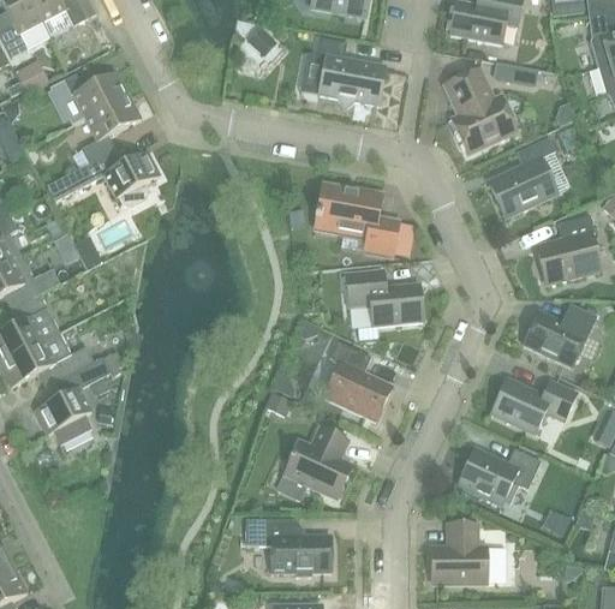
[(0,28),(0,34),(11,57),(28,48),(52,35),(34,0),(1,0),(12,22),(0,28)]
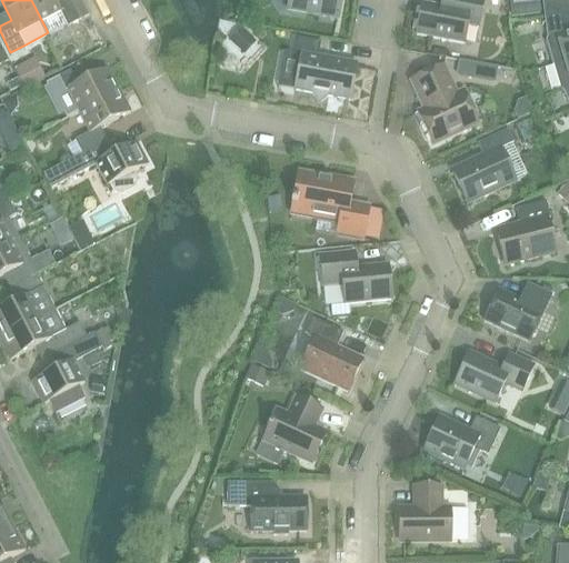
[(31,0),(48,32),(68,23),(81,16),(89,12),(82,0),(31,0)]
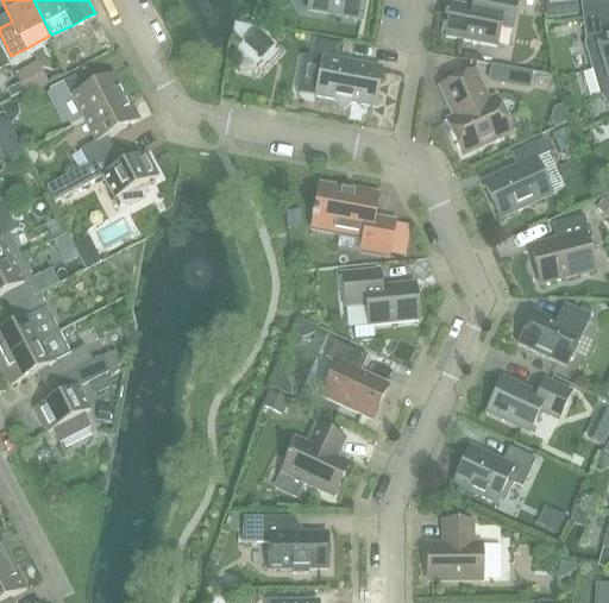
[(307,0),(307,6),(363,17),(365,0),(307,0)]
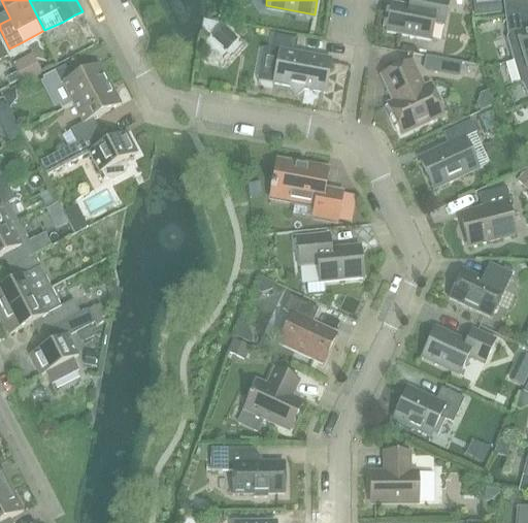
[(444,24),(449,0),(409,0),(409,2),(397,0),(391,0),(386,29),(432,37),(434,22),(444,24)]
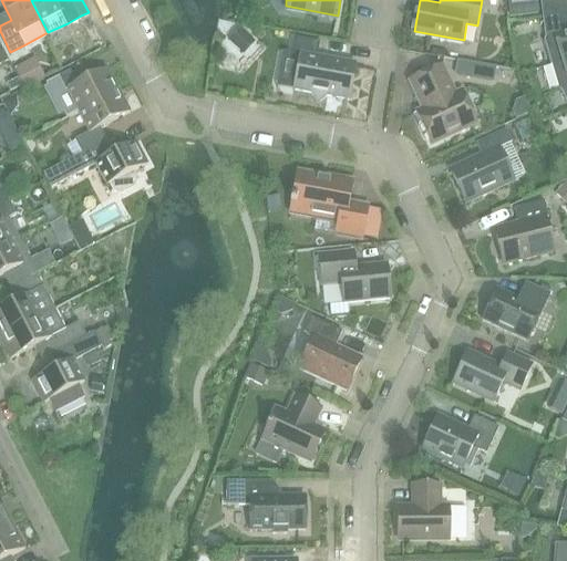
[(508,0),(509,14),(537,11),(535,0),(508,0)]
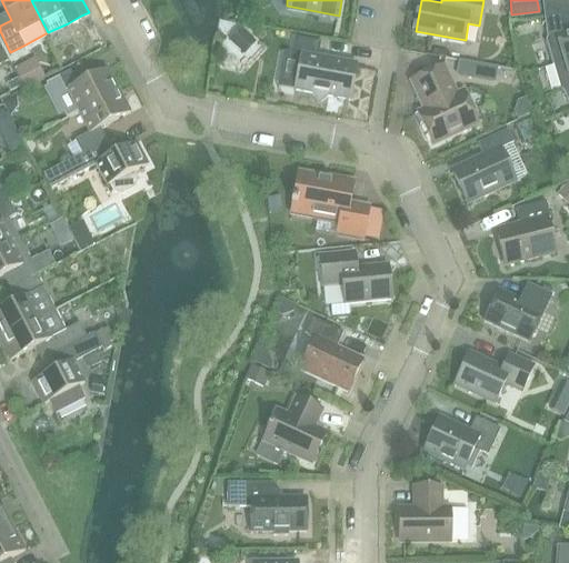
[(543,0),(546,14),(568,11),(568,0),(543,0)]
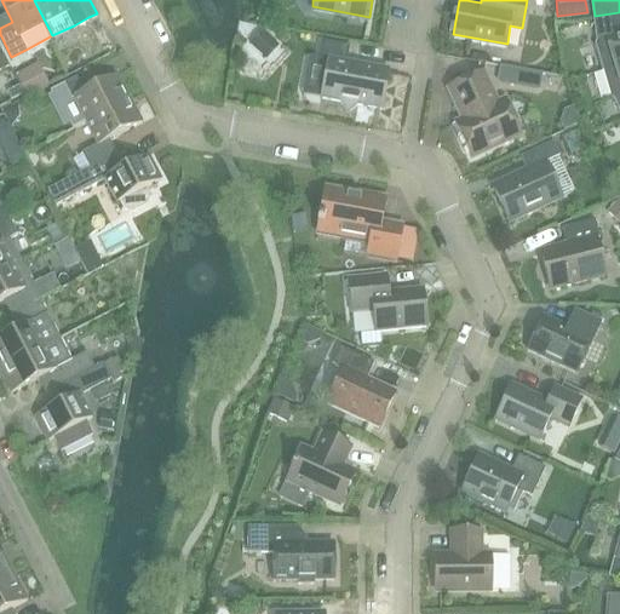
[(596,39),(604,67),(619,62),(619,12),(595,16),(597,39),(596,39)]
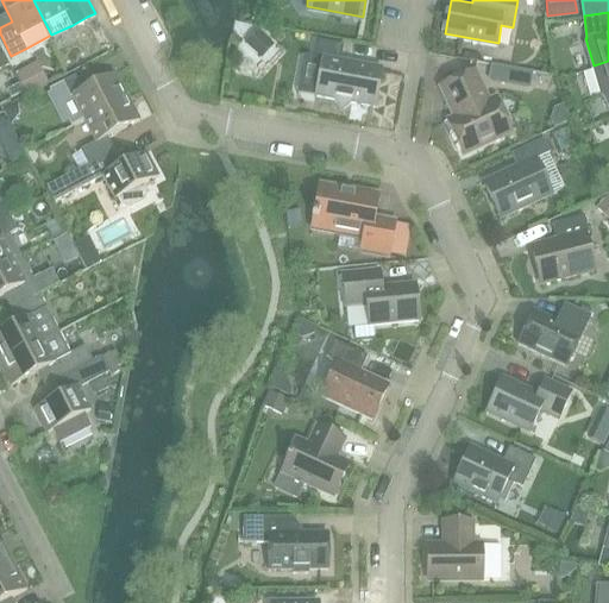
[(245,23),(242,39),(257,43),(261,25),(246,23),(245,23)]
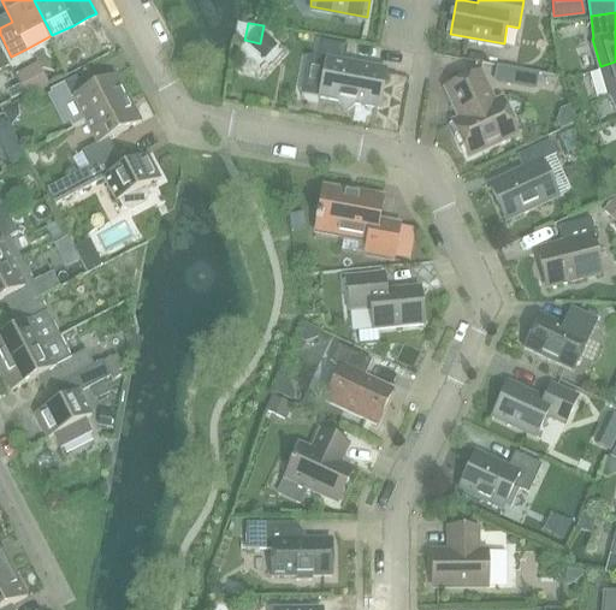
[(338,98),(345,107),(355,101),(373,105),(380,106),(389,65),(380,64),(344,58),(348,41),(319,36),(315,53),(325,55),(318,94),(338,98)]
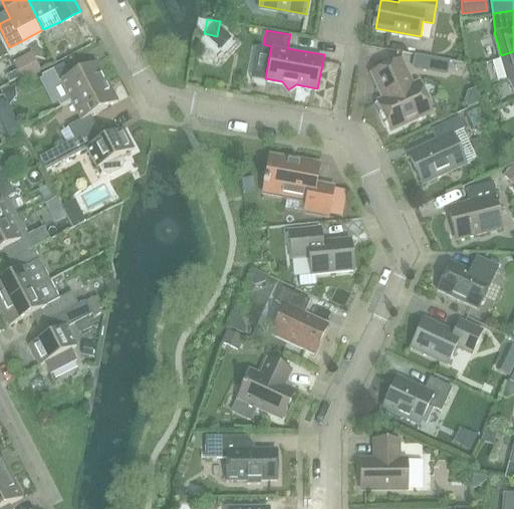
[(25,51),(13,58),(22,76),(34,70),(36,69),(27,50),(25,51)]
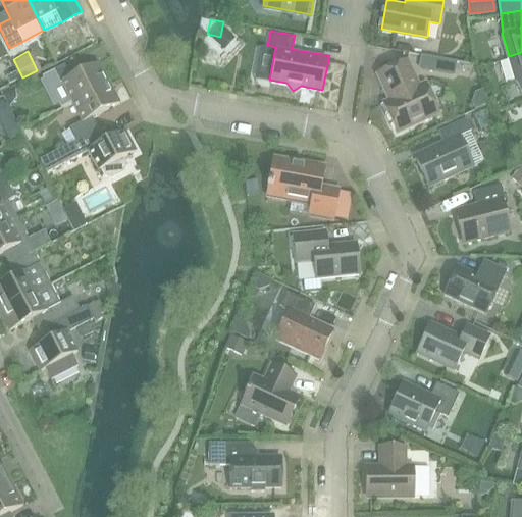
[(421,52),(419,66),(455,72),(457,58),(421,52)]
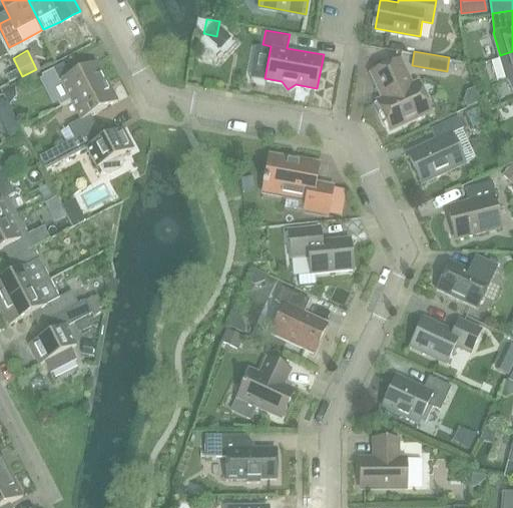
[(508,78),(512,88),(512,51),(500,55),(507,79),(508,78)]
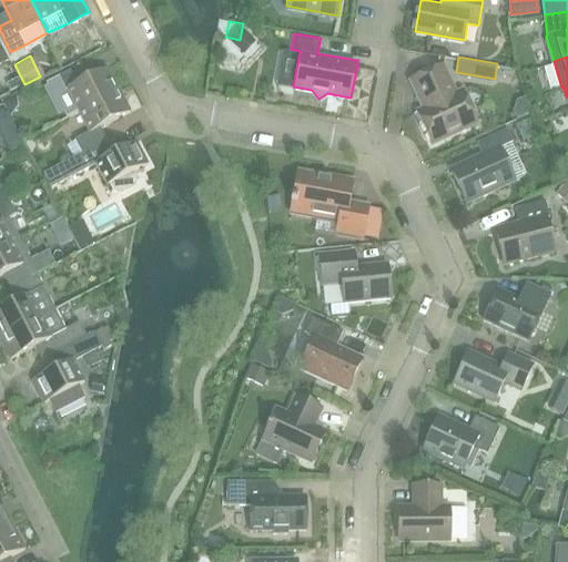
[(432,141),(478,120),(463,88),(456,91),(443,62),(409,78),(423,105),(416,109),(432,141)]
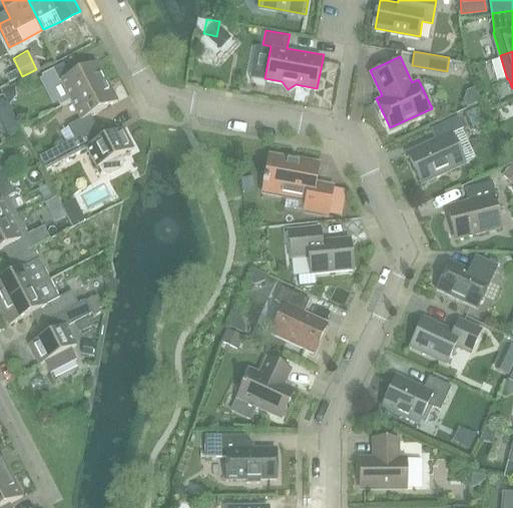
[(60,80),(70,98),(107,78),(97,59),(70,73),(64,60),(41,72),(48,86),(60,80)]
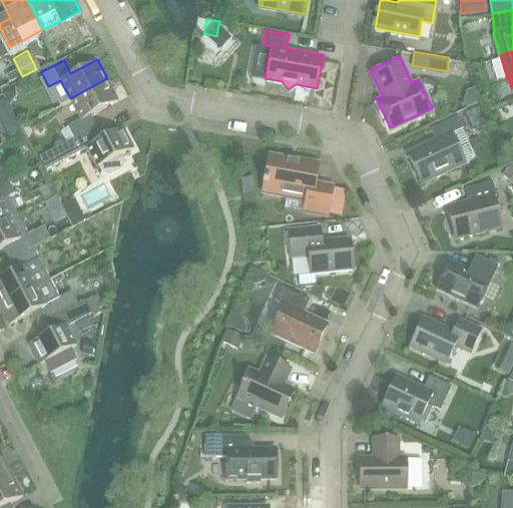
[(17,67),(6,72),(9,79),(20,74),(17,67)]
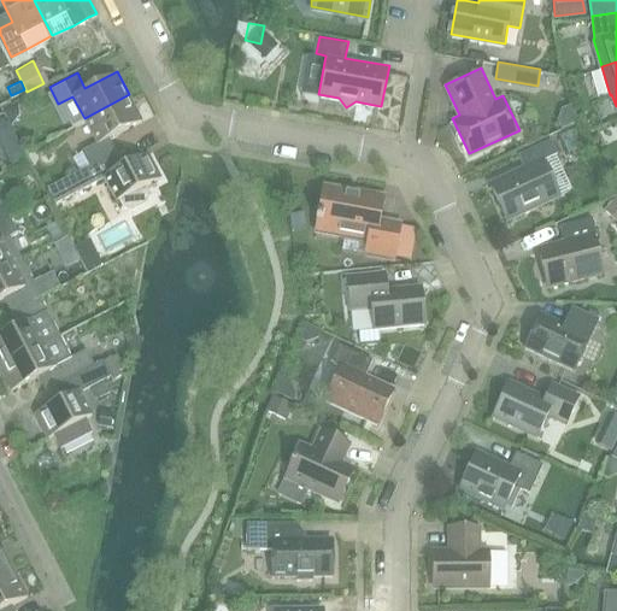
[(74,154),(80,168),(116,147),(110,135),(142,118),(129,94),(84,118),(95,140),(81,148),(82,150),(74,154)]
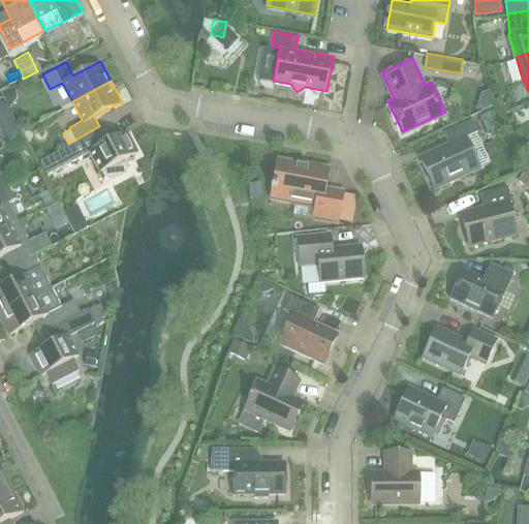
[(8,90),(4,93),(9,103),(17,96),(16,87),(8,90)]
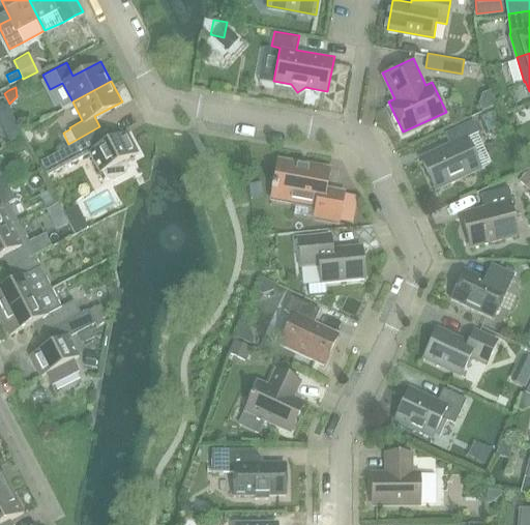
[(483,127),(477,115),(445,130),(450,142),(420,155),(435,186),(481,165),(467,135),(483,127)]
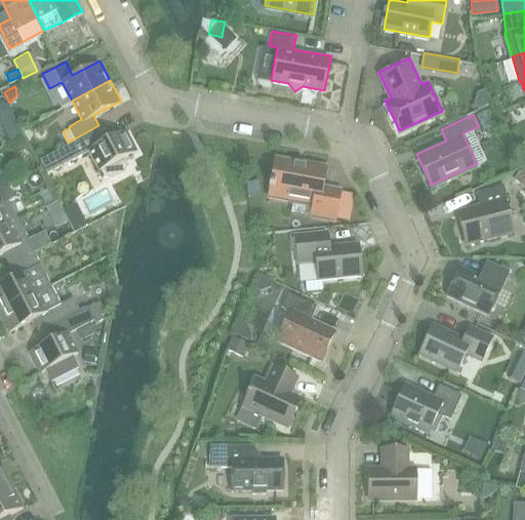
[(68,143),(41,157),(48,170),(75,157),(88,150),(98,169),(102,167),(105,174),(112,176),(123,170),(126,163),(122,157),(136,149),(126,128),(106,138),(98,125),(75,138),(68,143)]
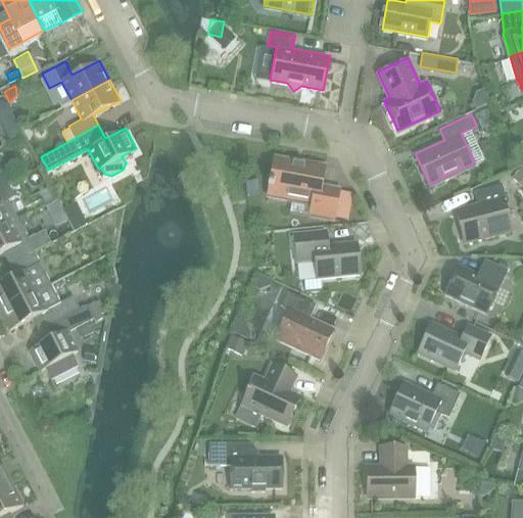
[(333,220),(334,215),(347,218),(352,191),(339,188),(321,184),(325,163),(275,154),(267,195),(311,203),(308,215),(333,220)]
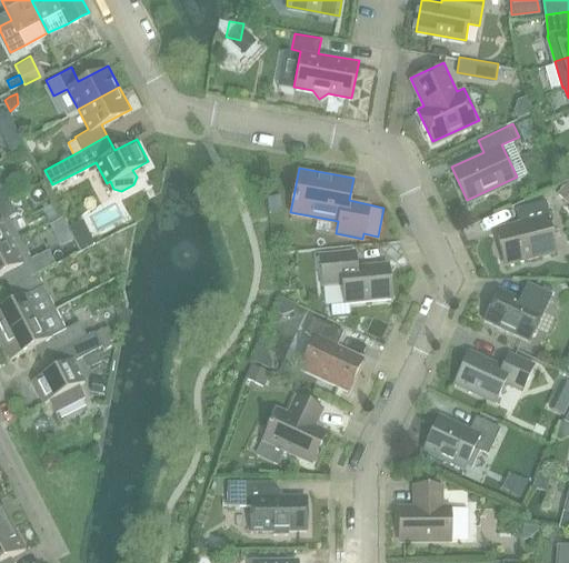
[(568,180),(558,190),(568,200),(568,180)]
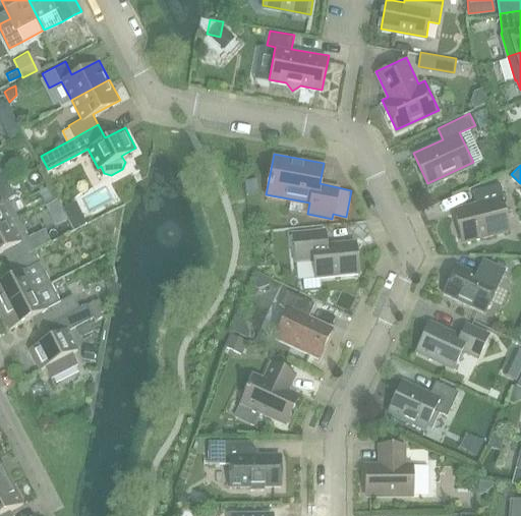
[(0,225),(18,216),(8,196),(14,193),(8,180),(0,184),(0,225)]
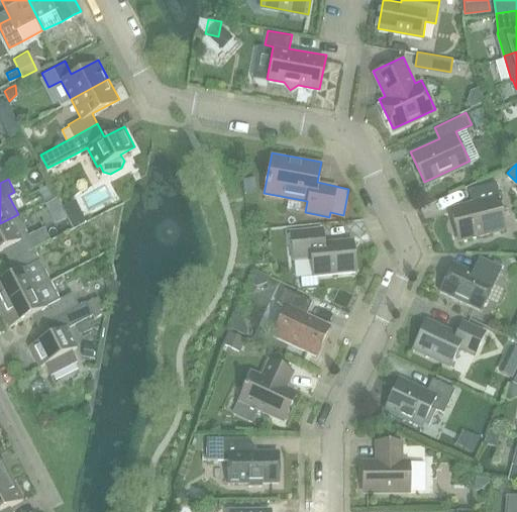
[(499,195),(500,195),(496,180),(469,187),(473,201),(450,206),(458,238),(506,226),(499,195)]
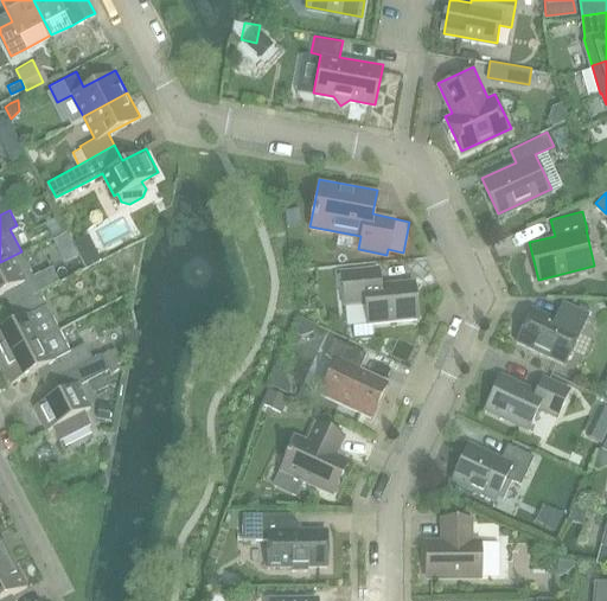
[(88,231),(77,237),(88,259),(98,253),(88,231)]
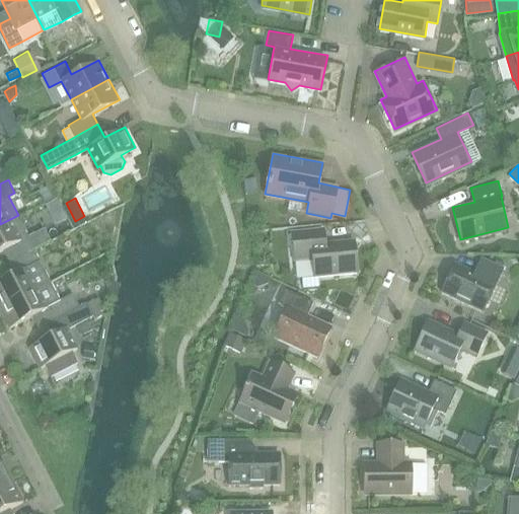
[(60,204),(52,209),(59,220),(67,216),(60,204)]
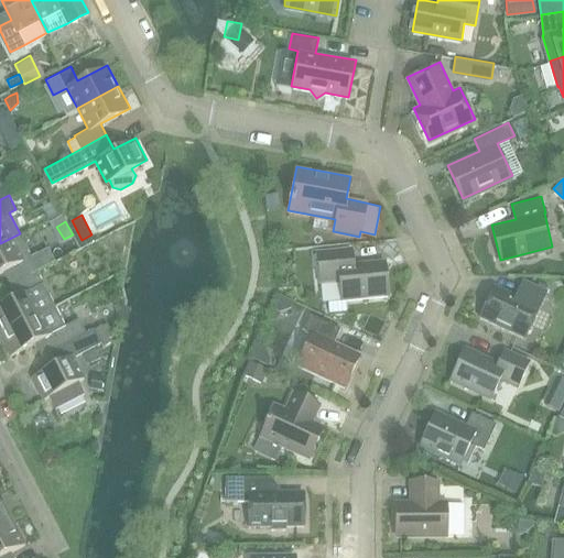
[(20,233),(0,243),(0,271),(13,265),(20,277),(36,269),(44,264),(56,259),(49,245),(38,251),(31,253),(20,233)]
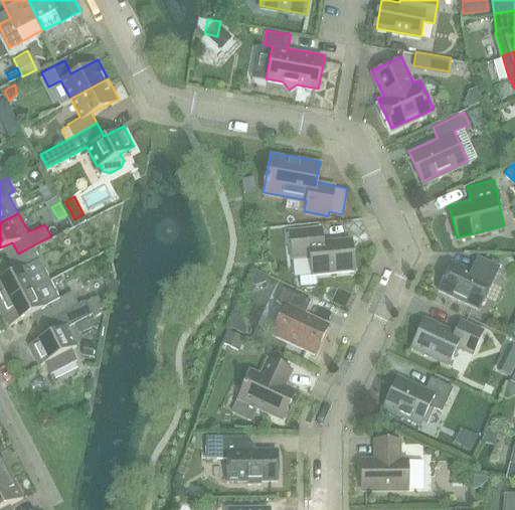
[(321,225),(288,228),(291,258),(309,257),(311,273),(354,269),(351,236),(322,239),(321,225)]
